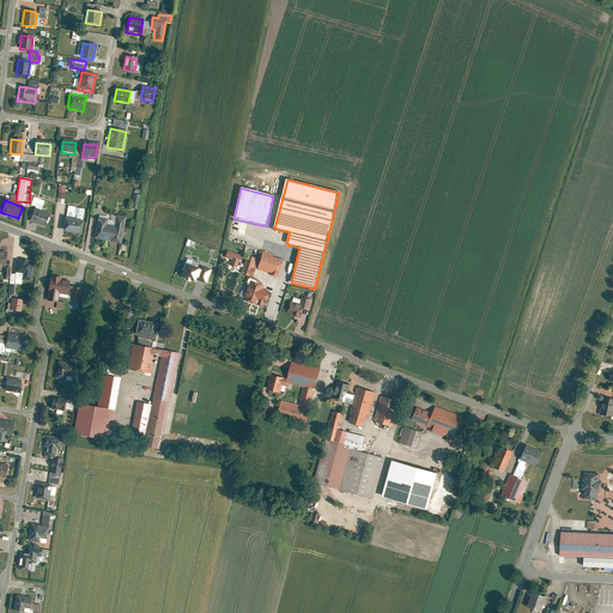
[(36,208),(35,211),(41,213),(44,201),(38,200),(36,208)]
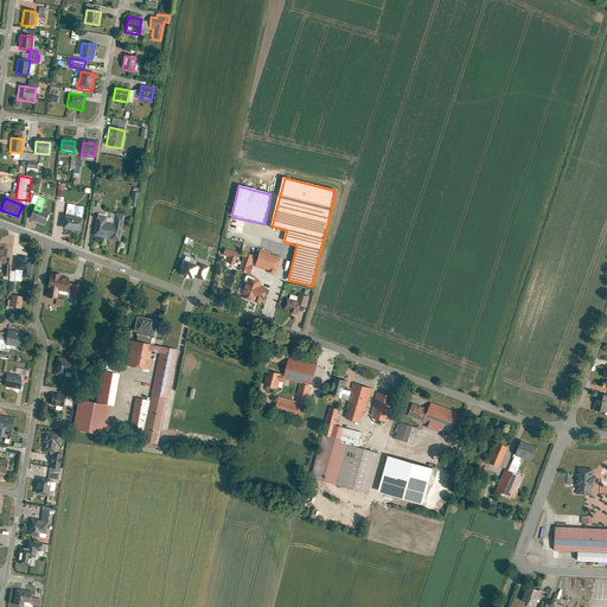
[(66,205),(65,217),(81,219),(83,208),(66,205)]
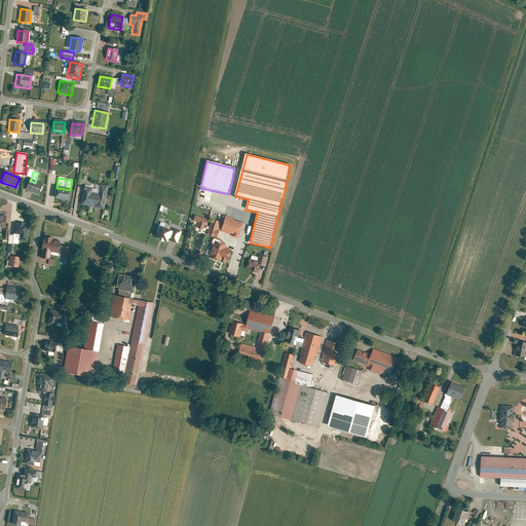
[(29,181),(25,190),(38,195),(41,185),(35,183),(30,181),(29,181)]
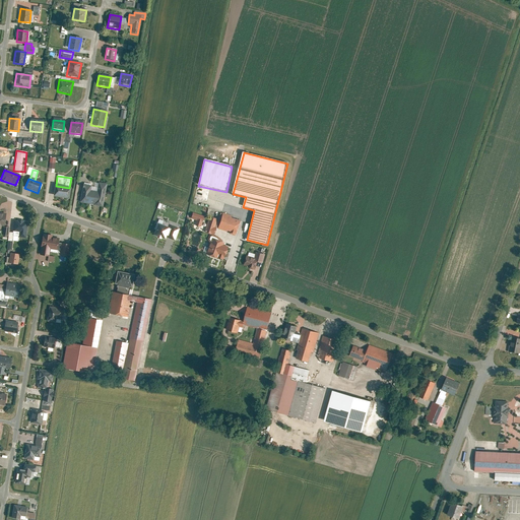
[(79,203),(93,205),(92,206),(103,208),(107,185),(99,184),(96,193),(90,191),(91,186),(83,185),(79,203)]
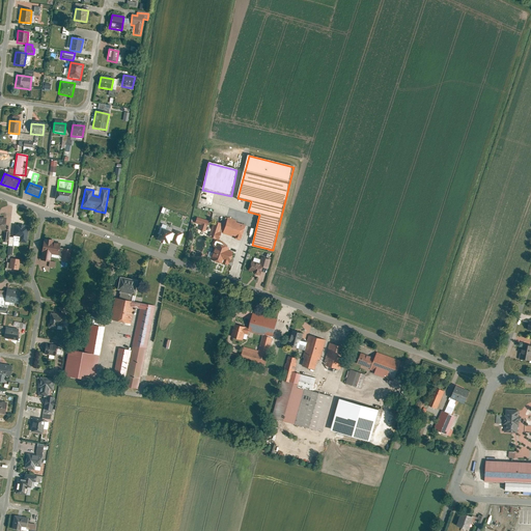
[(56,190),(54,202),(70,204),(72,192),(71,192),(57,190),(56,190)]
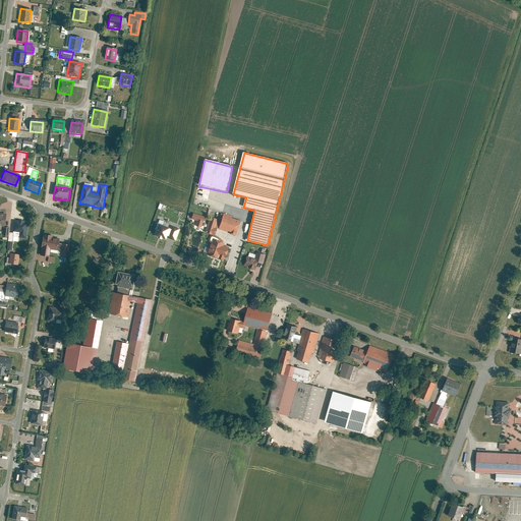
[(203,227),(206,217),(194,213),(192,219),(198,221),(196,225),(203,227)]
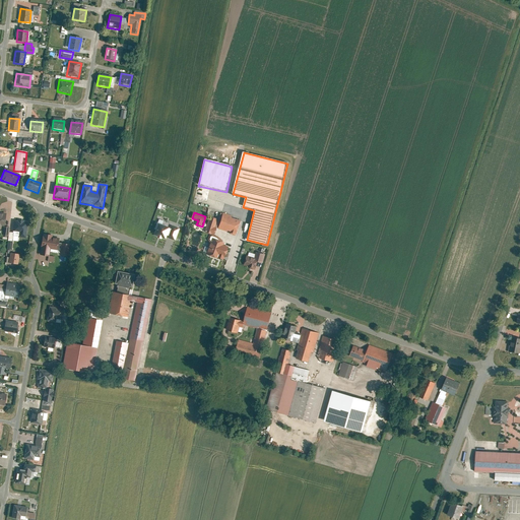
[(206,232),(215,235),(217,229),(231,232),(231,234),(239,236),(243,218),(220,213),(219,218),(210,215),(206,232)]
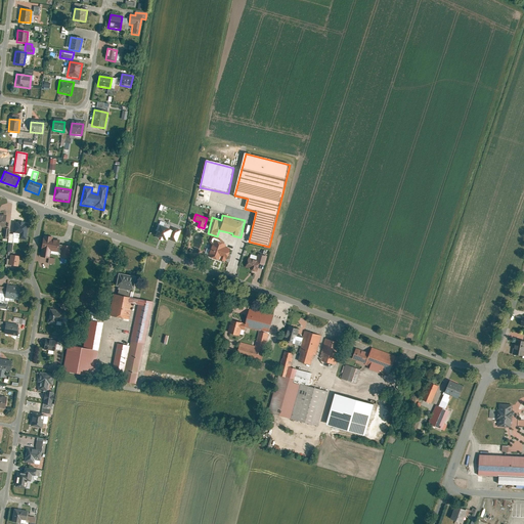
[(28,223),(13,222),(12,233),(19,234),(18,241),(26,241),(28,223)]
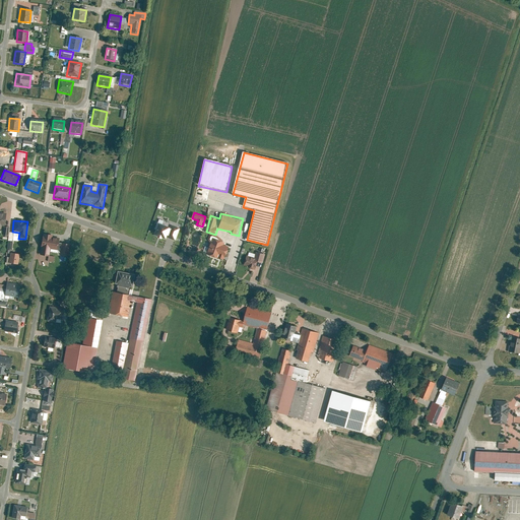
[(158,223),(153,235),(165,240),(165,239),(166,237),(175,240),(179,230),(172,226),(170,229),(158,223)]
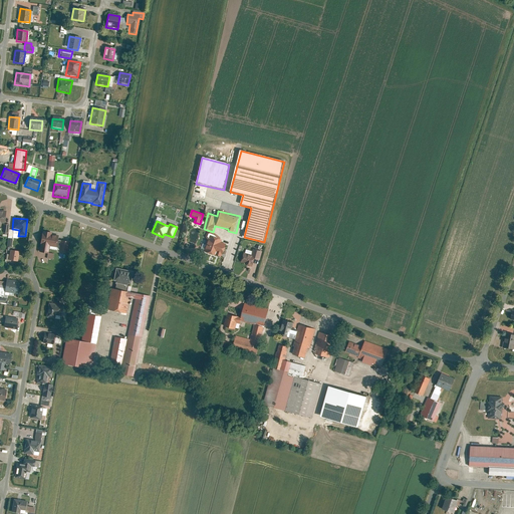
[(56,248),(58,236),(51,235),(51,233),(42,232),(38,252),(48,254),(49,247),(56,248)]
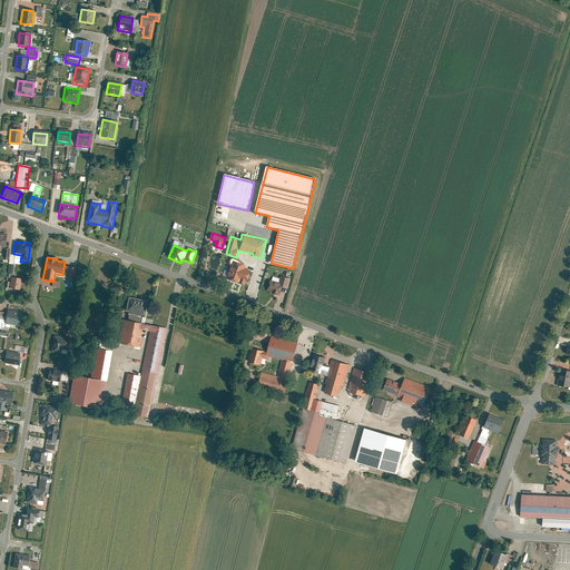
[(231,262),(225,279),(245,286),(251,268),(231,262)]
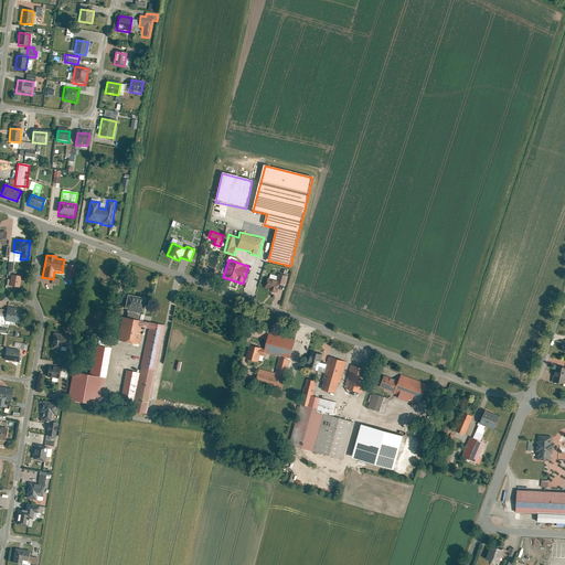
[(65,277),(74,278),(75,266),(66,265),(65,277)]
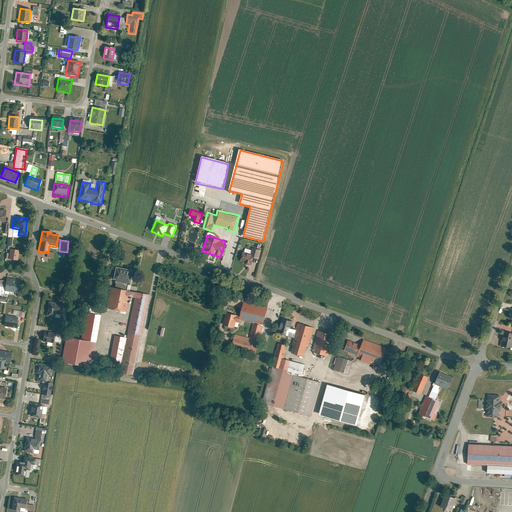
[(243,253),(241,262),(246,263),(245,265),(252,267),(253,260),(259,261),(261,251),(253,249),(251,255),(243,253)]
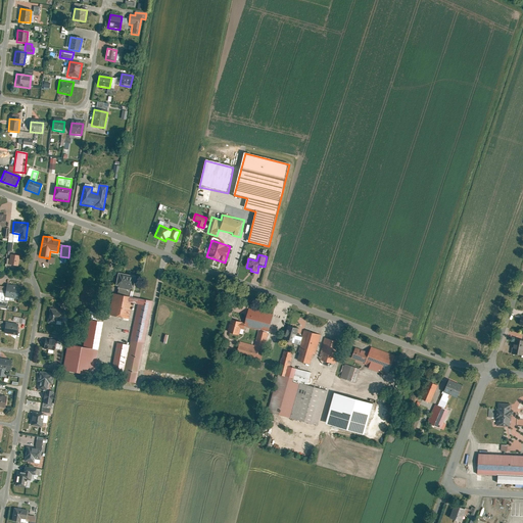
[(8,266),(17,267),(18,257),(10,255),(8,266)]
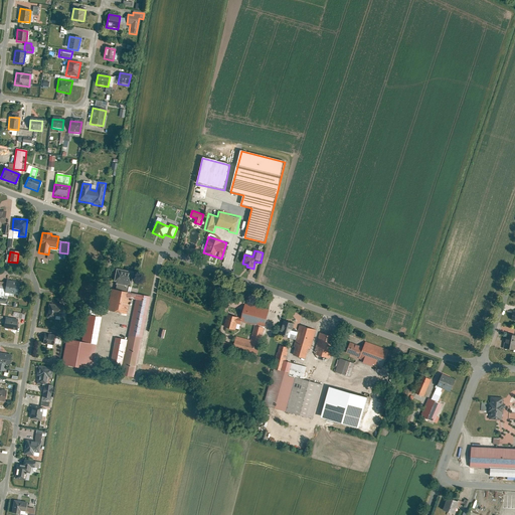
[(133,274),(116,271),(113,283),(116,284),(115,291),(126,293),(127,286),(130,287),(133,274)]
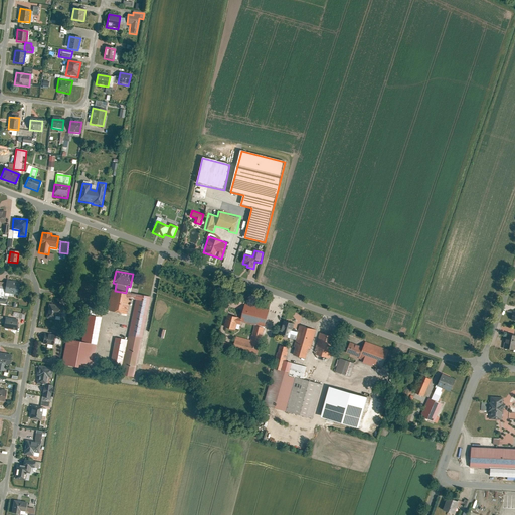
[(19,284),(6,281),(6,284),(5,290),(4,294),(17,296),(19,284)]
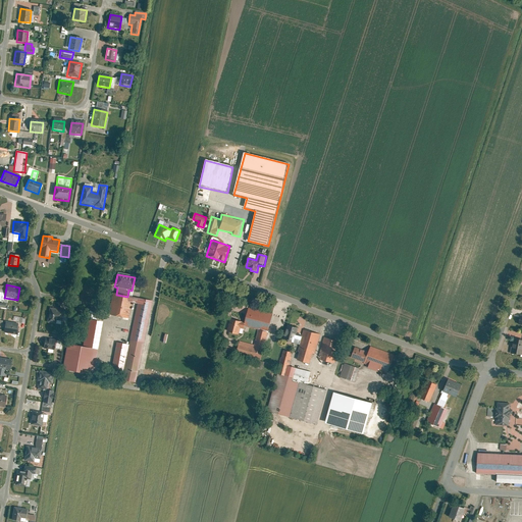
[(143,344),(152,303),(113,295),(108,316),(127,320),(132,304),(137,305),(129,341),(143,344)]
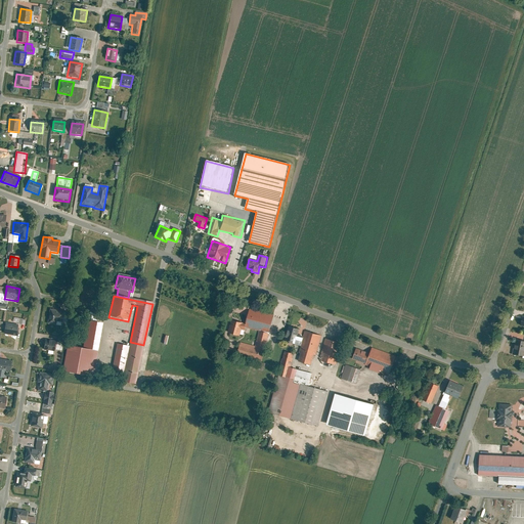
[(273,314),(249,308),(244,326),(268,333),(273,314)]
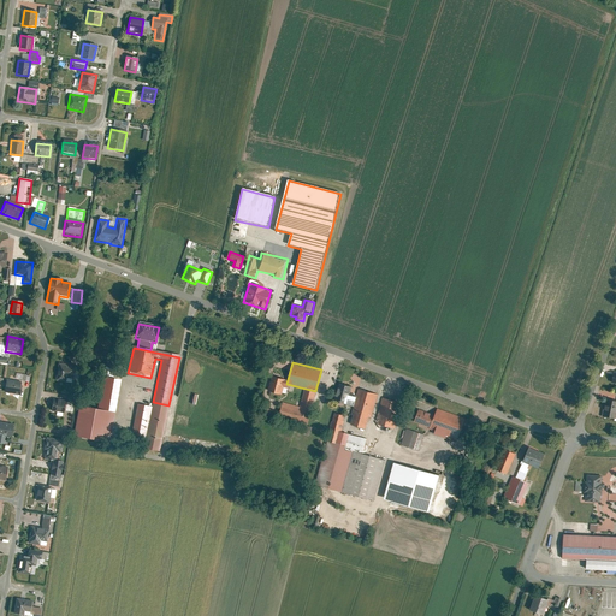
[(59,363),(55,381),(65,384),(66,379),(72,380),(75,367),(59,363)]
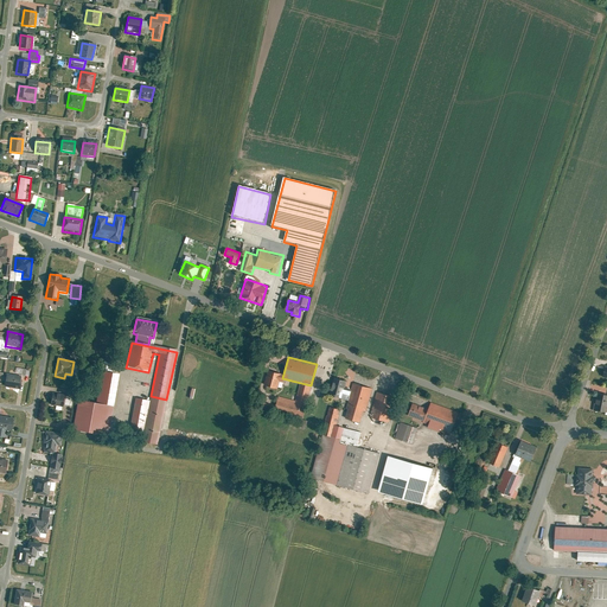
[(264,384),(276,388),(279,381),(282,382),(283,374),(268,370),(264,384)]
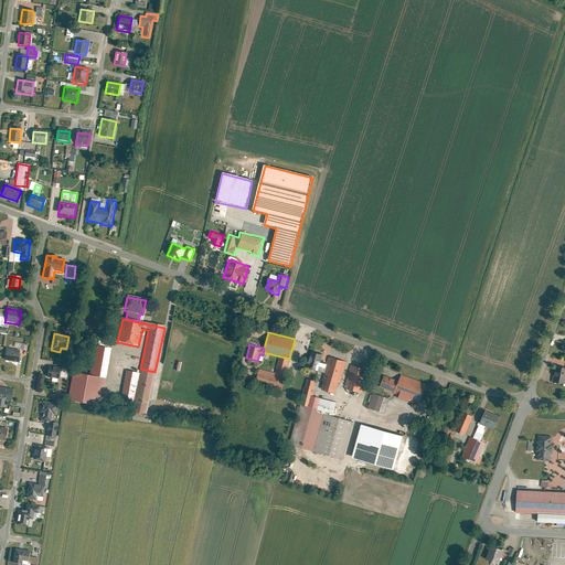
[(89,376),(105,380),(110,350),(95,348),(89,376)]
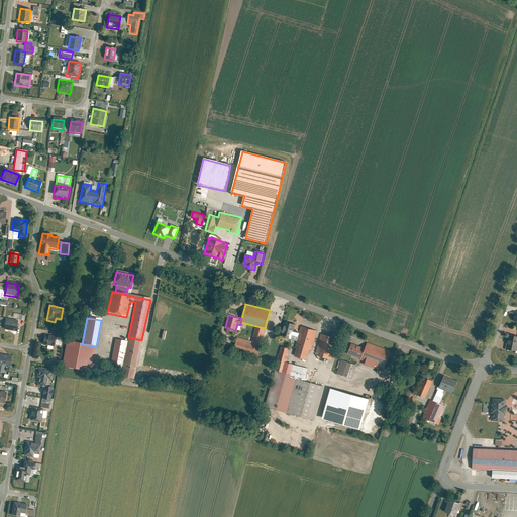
[(5,321),(3,330),(15,332),(17,323),(5,321)]
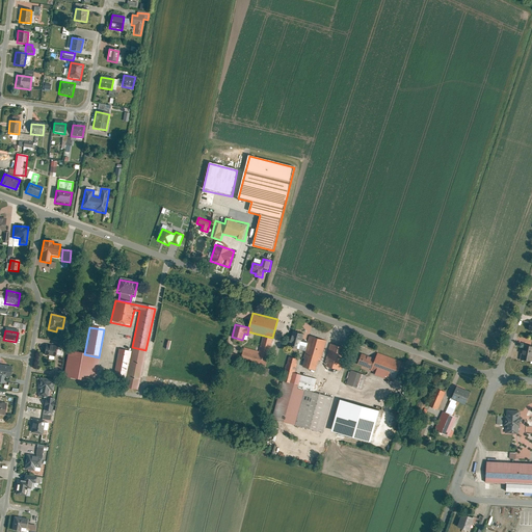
[(293,330),(289,345),(306,350),(308,342),(301,340),(303,334),(293,330)]
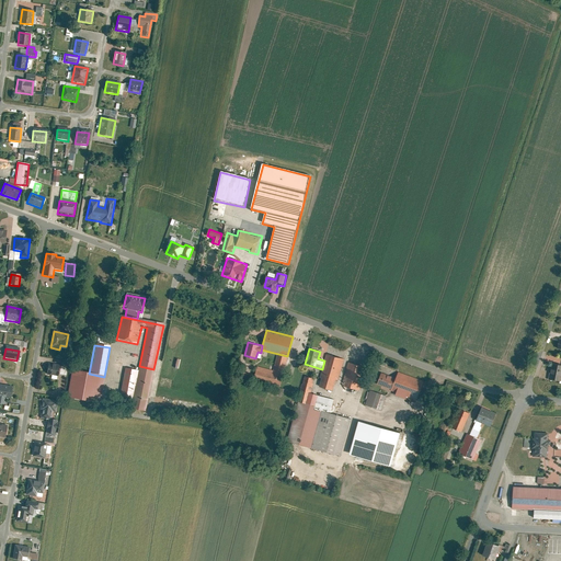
[(277,354),(273,370),(256,366),(254,375),(253,381),(279,388),(287,356),(277,354)]
